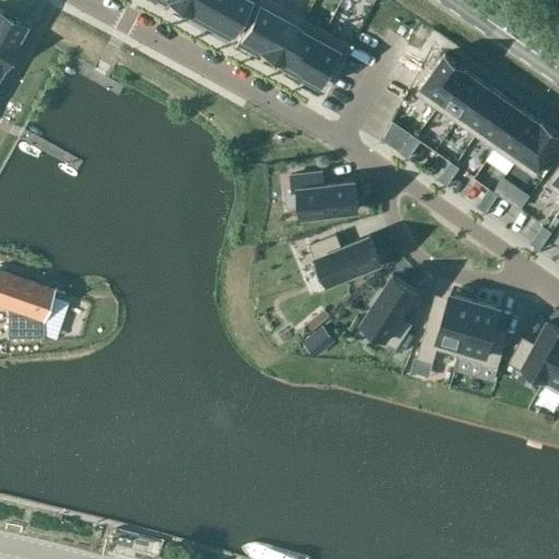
[(191,13),(192,12),(190,11),(195,0),(168,0),(168,1),(191,13)]
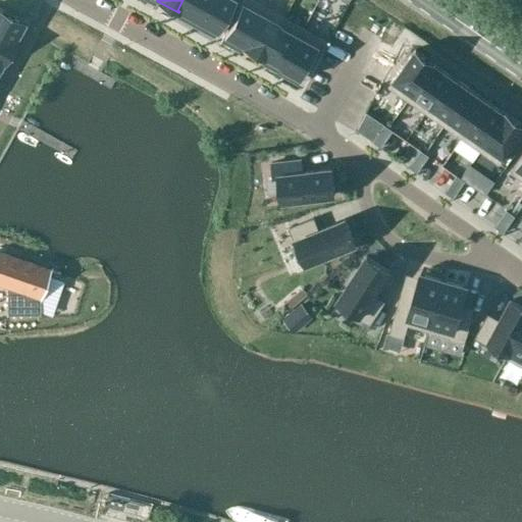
[(183,0),(177,10),(179,11),(197,20),(207,0),(183,0)]
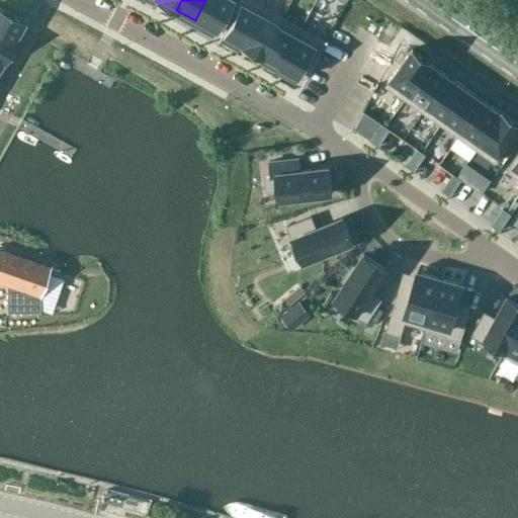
[(205,0),(195,20),(216,32),(234,1),(232,0),(205,0)]
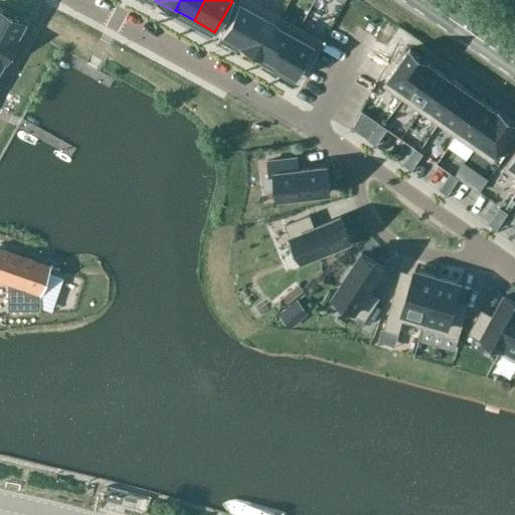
[(239,0),(220,35),(239,46),(242,40),(261,7),(248,0),(239,0)]
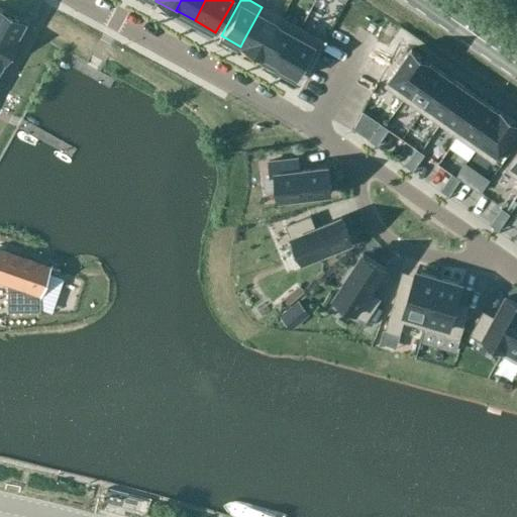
[(0,33),(14,41),(15,41),(14,40),(24,21),(0,7),(0,33)]
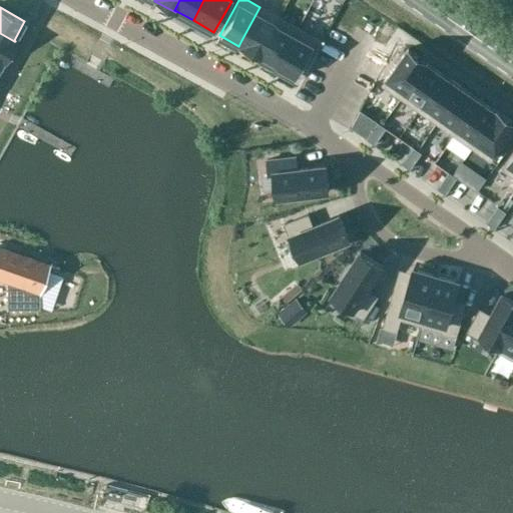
[(241,40),(238,46),(238,47),(259,58),(260,57),(258,56),(279,17),(260,7),(241,40)]
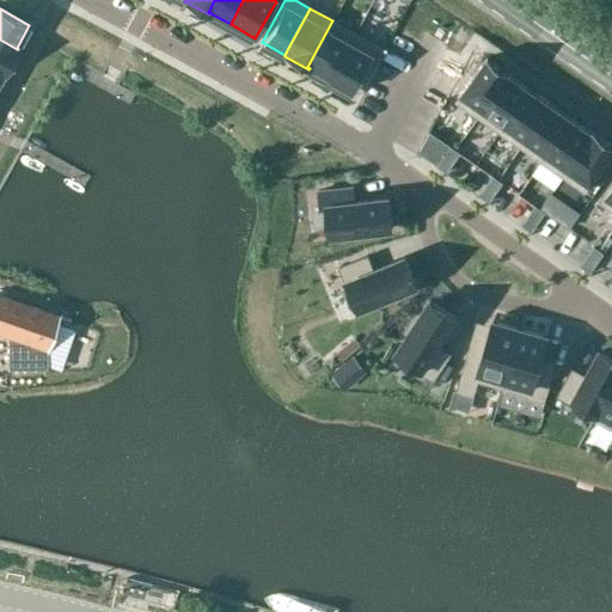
[(310,68),(330,79),(355,34),(334,22),(332,20),(307,67),(310,68)]
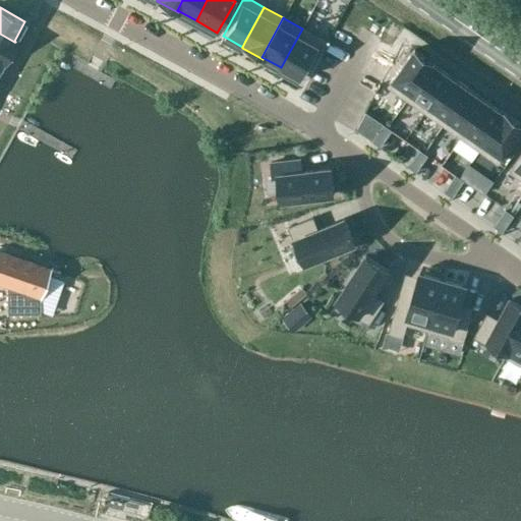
[(302,29),(281,67),(302,79),(324,40),(302,29)]
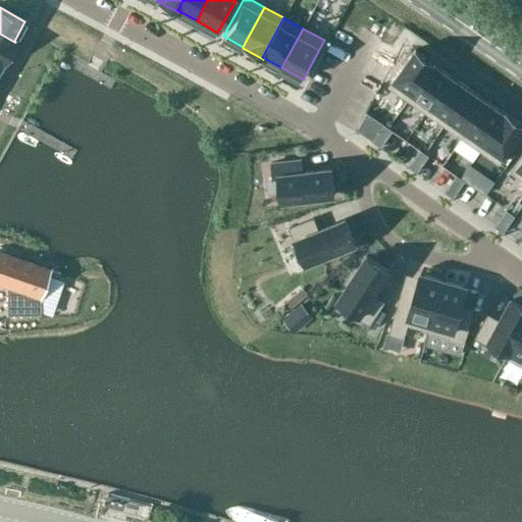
[(0,59),(4,61),(14,42),(0,34),(0,59)]
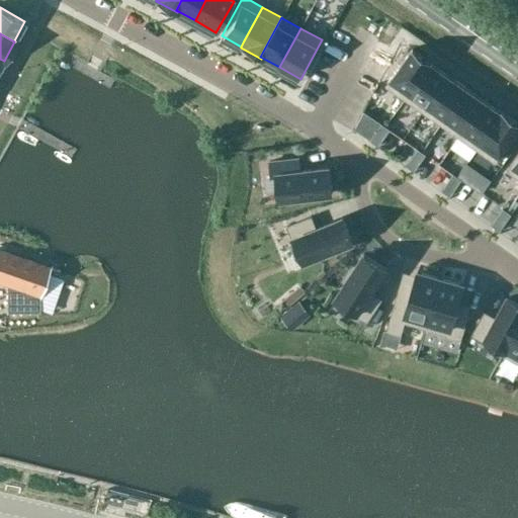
[(413,48),(386,85),(405,98),(430,63),(431,63),(432,62),(413,48)]
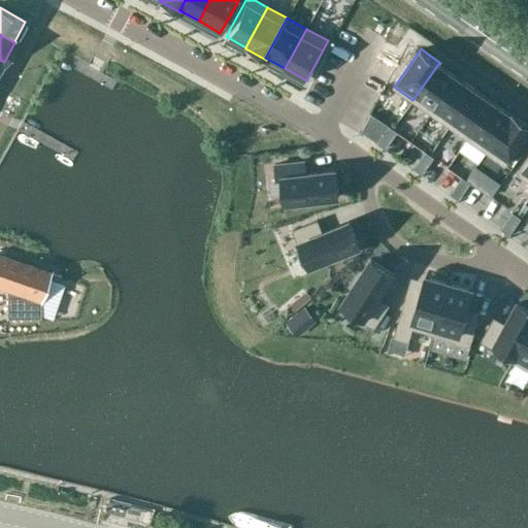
[(438,64),(413,100),(431,113),(457,76),(439,64),(438,64)]
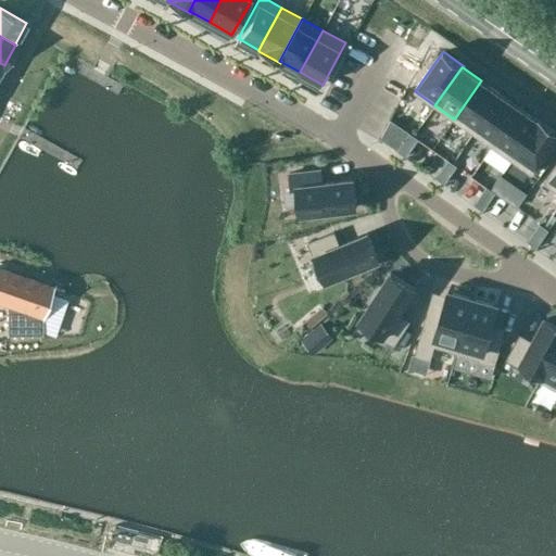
[(481,80),(454,119),(474,133),(501,93),(481,80)]
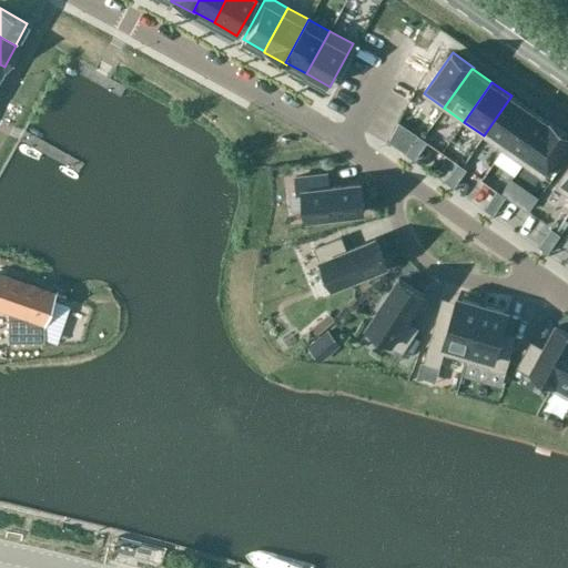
[(511,95),(484,135),(503,149),(530,110),(511,95)]
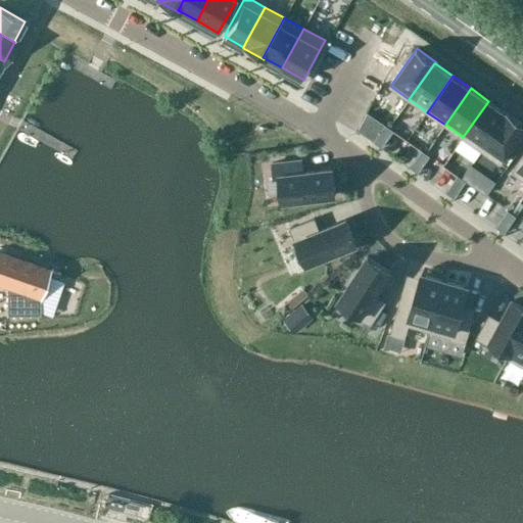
[(488,101),(463,137),(481,150),(507,113),(506,112),(488,101)]
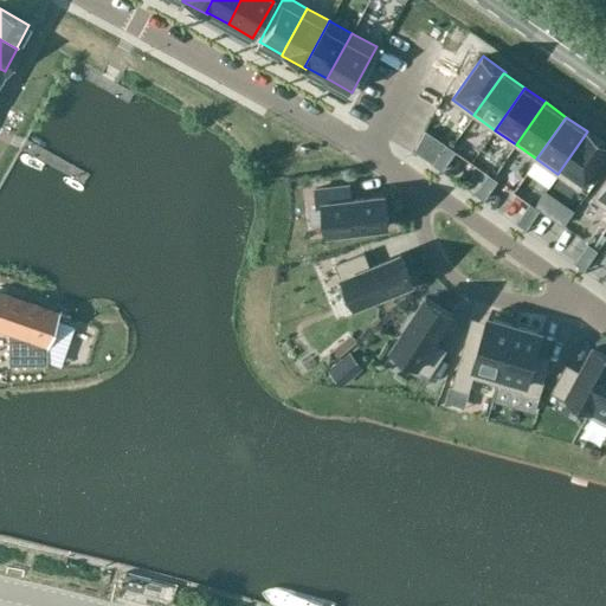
[(587,131),(558,174),(580,189),(605,150),(605,142),(587,129),(586,130),(587,131)]
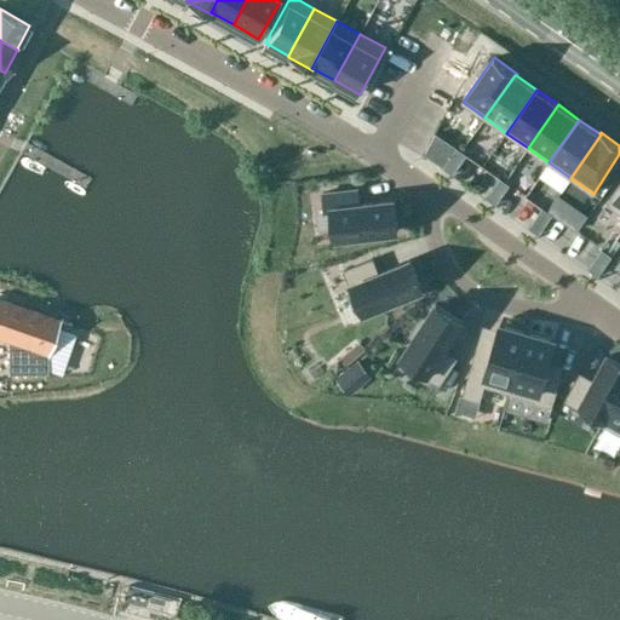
[(466,155),(457,148),(449,158),(459,165),(466,155)]
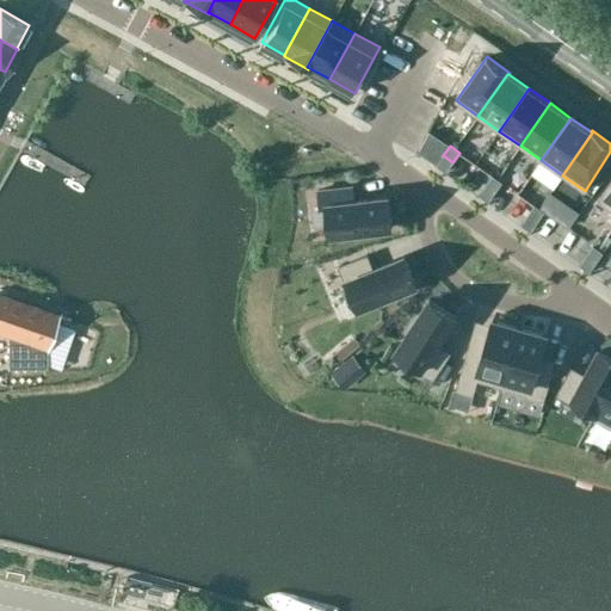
[(452,162),(443,155),(437,165),(446,172),(452,162)]
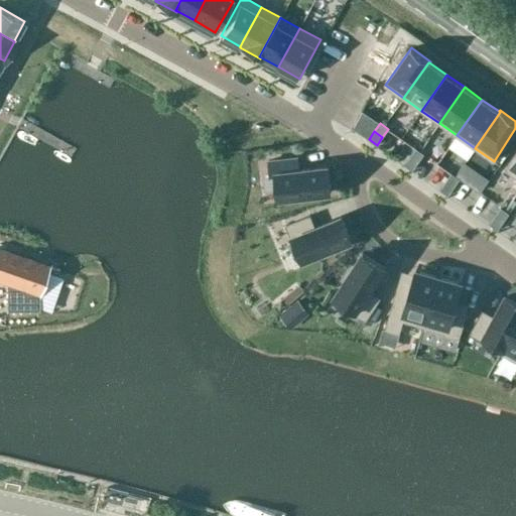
[(424,153),(416,148),(410,156),(418,161),(424,153)]
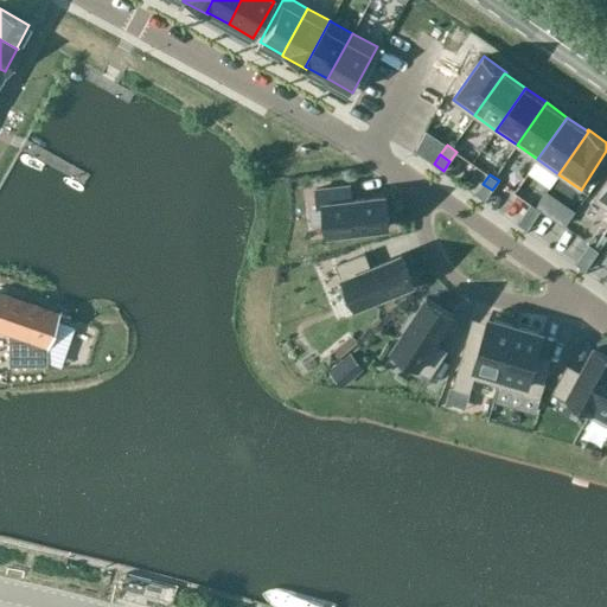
[(606,181),(595,199),(606,208),(606,181)]
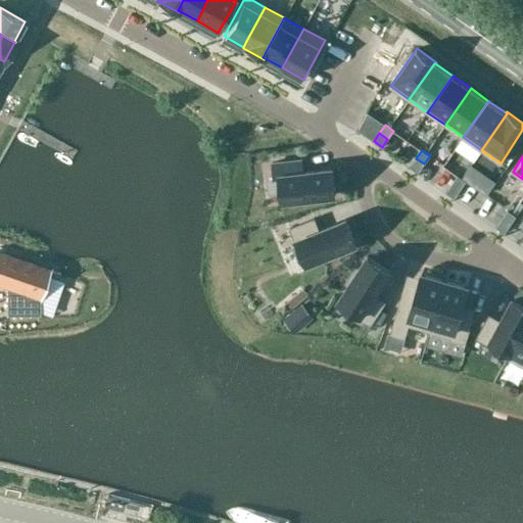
[(424,163),(416,158),(410,167),(418,173),(424,163)]
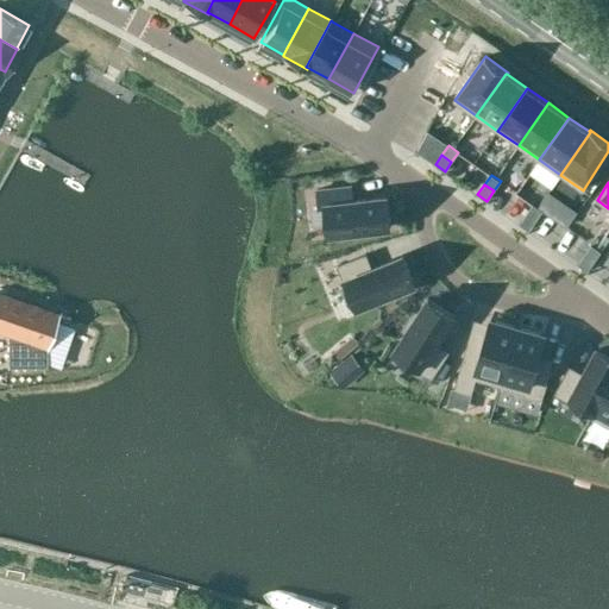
[(352,186),(316,189),(319,206),(325,205),(328,234),(390,226),(387,196),(353,200),(352,186)]
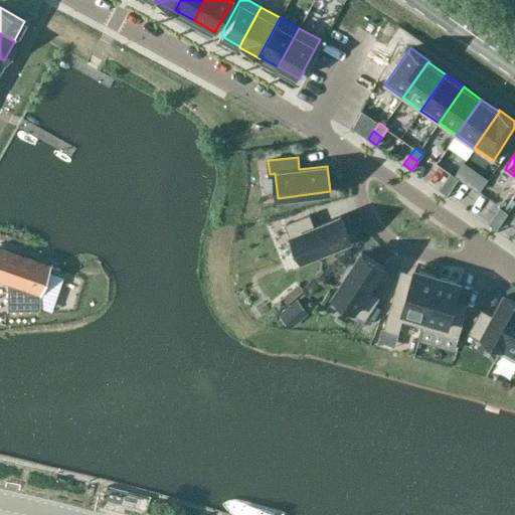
[(459,178),(451,172),(445,181),(453,186),(459,178)]
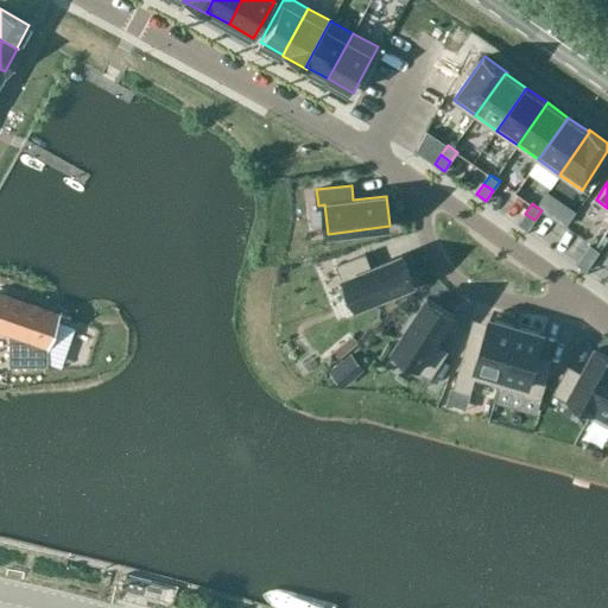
[(534,220),(525,214),(518,223),(527,229),(534,220)]
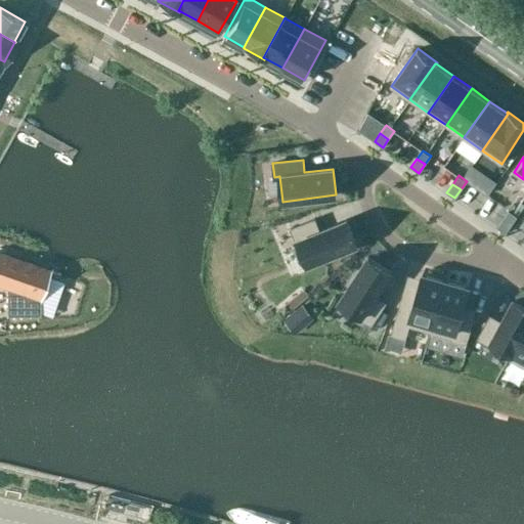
[(517,216),(509,211),(503,219),(511,225),(517,216)]
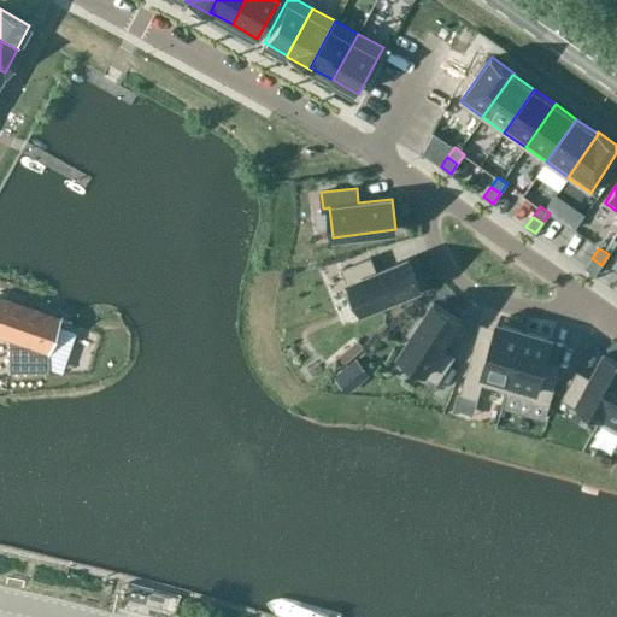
[(371,258),(342,269),(348,285),(350,283),(362,311),(419,287),(409,258),(376,271),(371,258)]
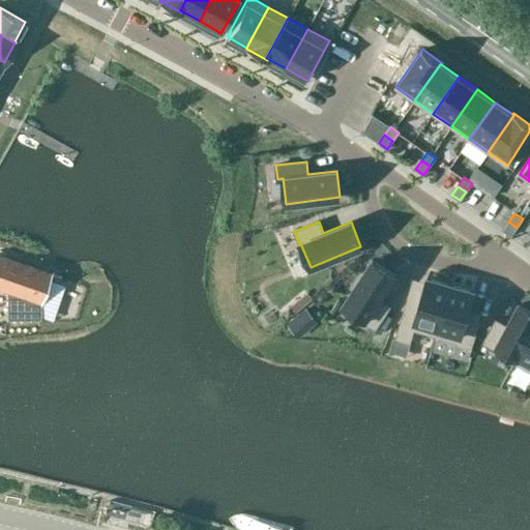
[(517,228),(508,222),(503,230),(511,236),(517,228)]
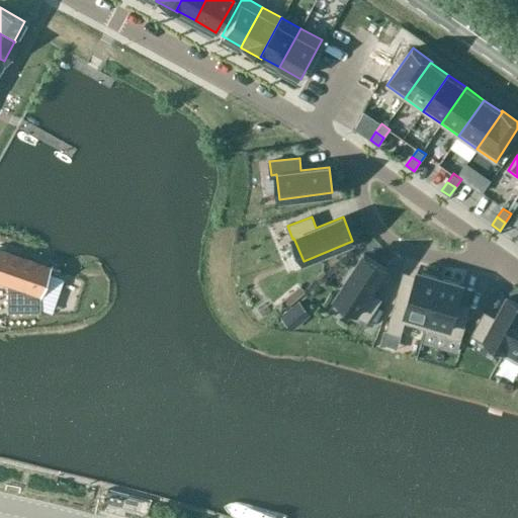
[(0,249),(0,281),(8,284),(9,310),(36,309),(36,294),(39,295),(50,266),(0,249)]
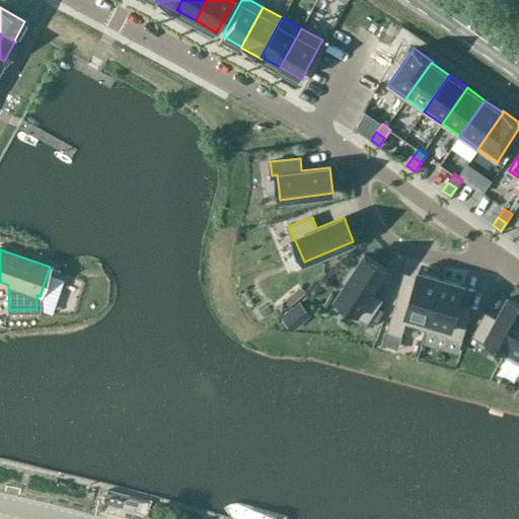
[(365,254),(337,297),(357,312),(356,314),(368,321),(382,299),(371,293),(386,269),(365,254)]
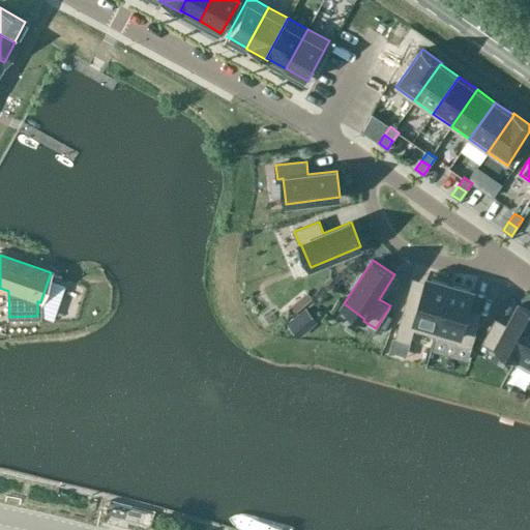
[(408,296),(396,337),(410,342),(414,328),(436,335),(450,285),(447,284),(447,283),(432,278),(432,280),(427,277),(425,282),(420,300),(408,296)]
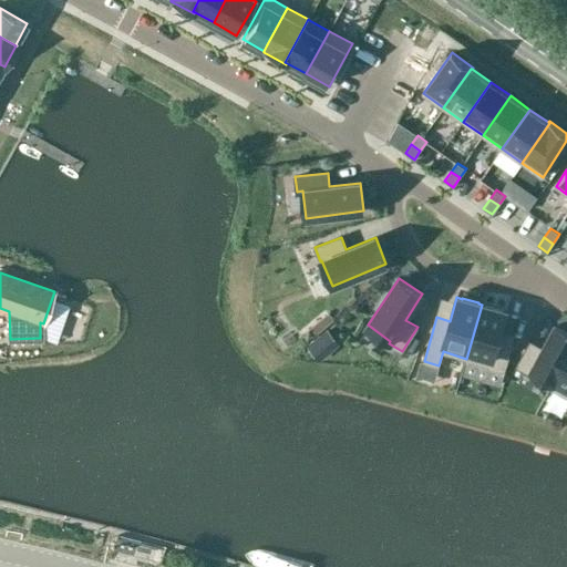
[(482,305),(466,359),(490,366),(490,367),(504,371),(514,340),(500,336),(507,312),(503,310),(486,305),(485,306),(482,305)]
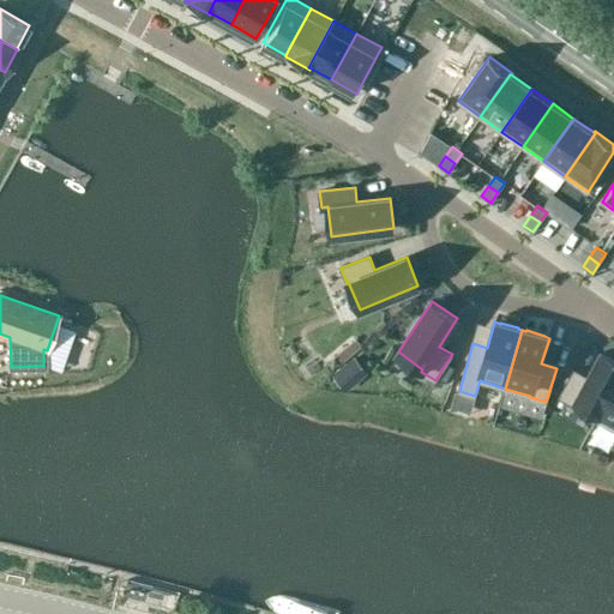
[(575,369),(559,396),(573,403),(571,407),(596,420),(613,386),(613,360),(601,353),(588,377),(575,369)]
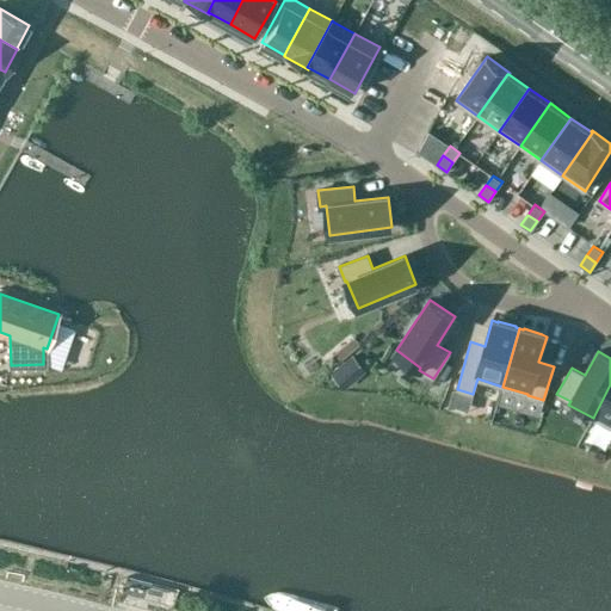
[(610,384),(593,418),(610,426),(610,384)]
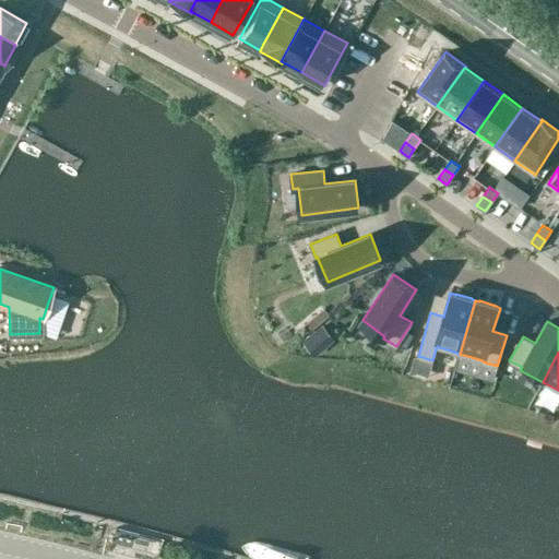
[(415,356),(413,364),(430,369),(432,361),(415,356)]
